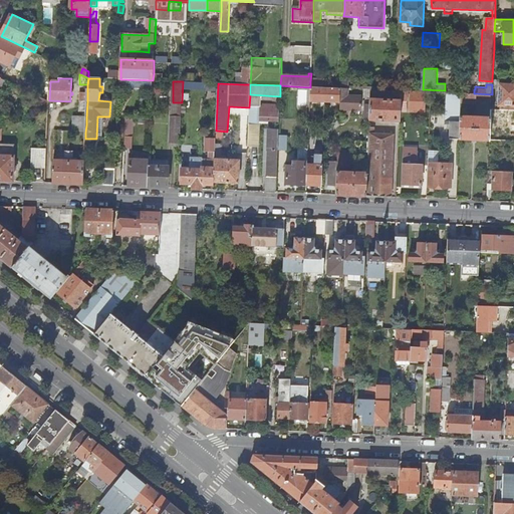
[(501,105),(501,110),(503,110),(513,110),(513,84),(500,84),(500,101),(496,101),(496,104),(500,104),(500,105),(501,105)]
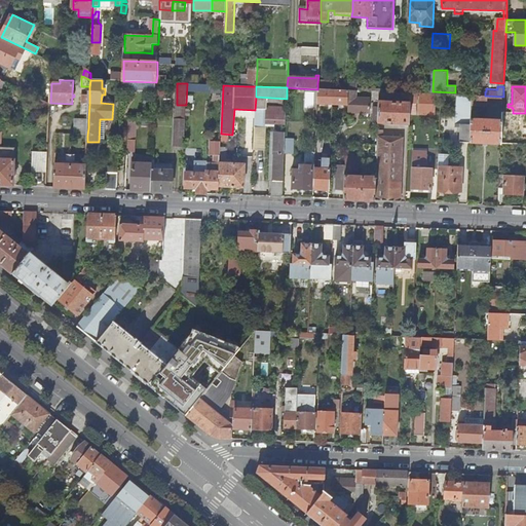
[(334,89),(330,89),(317,89),(317,94),(317,105),(333,105),(334,89)]
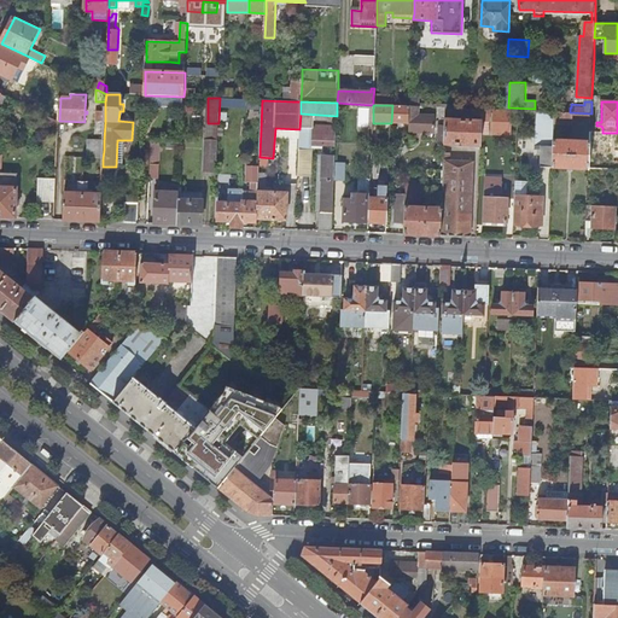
[(409,123),(409,106),(392,105),(391,123),(409,124),(409,123)]
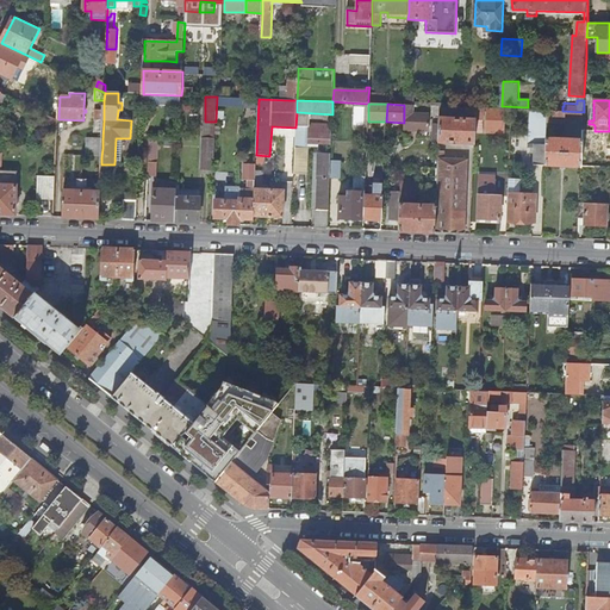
[(411,105),(404,105),(404,122),(410,122),(410,128),(429,129),(429,112),(411,111),(411,105)]
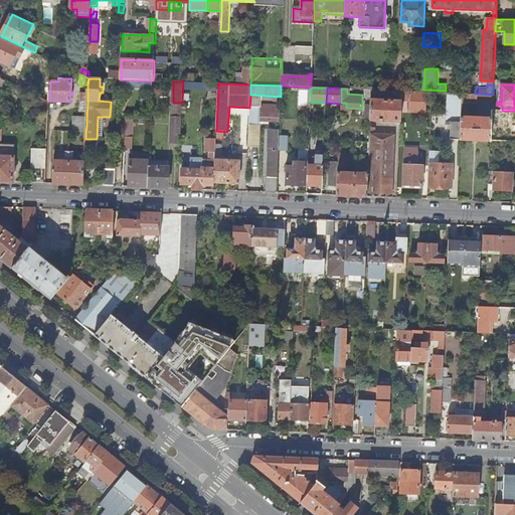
[(410,108),(426,109),(426,93),(411,93),(410,108)]
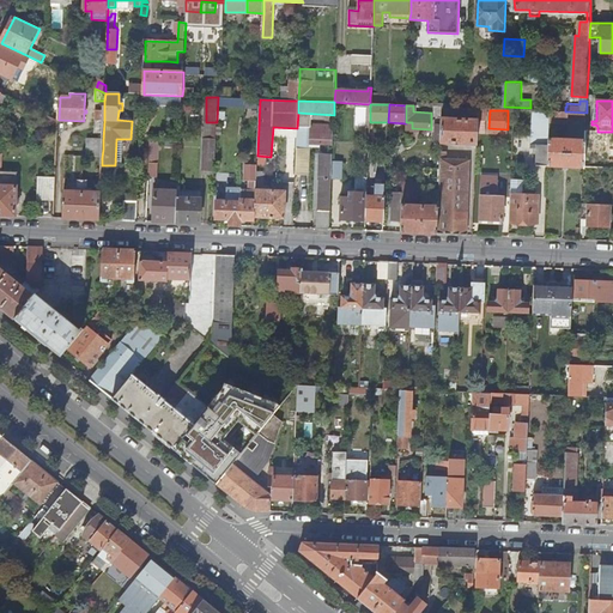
[(550,140),(550,123),(551,111),(533,110),(532,149),(534,149),(534,153),(538,155),(536,165),(548,167),(550,140)]
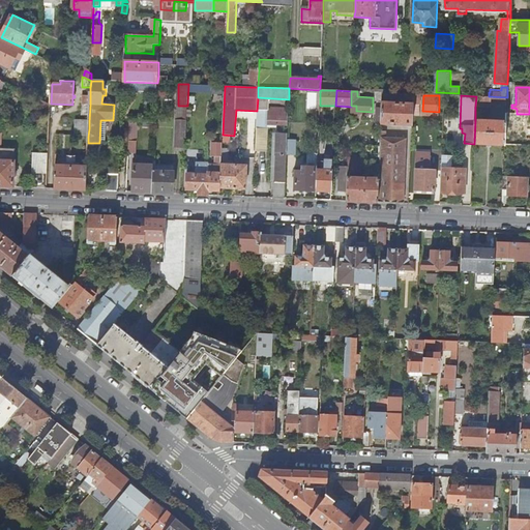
[(507,97),(489,96),(476,96),(475,107),(492,108),(492,102),(506,104),(507,97)]
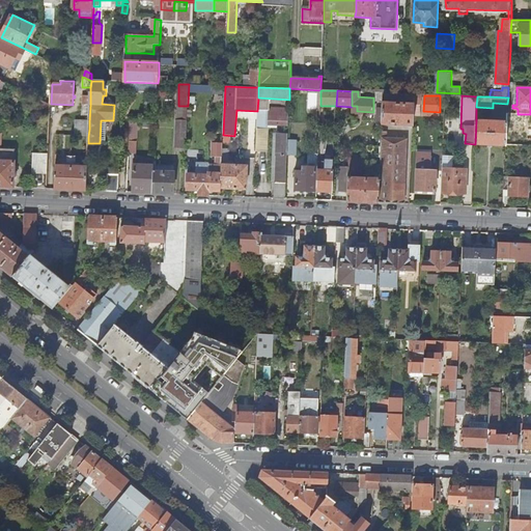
[(28,108),(32,115),(50,104),(42,100),(28,108)]
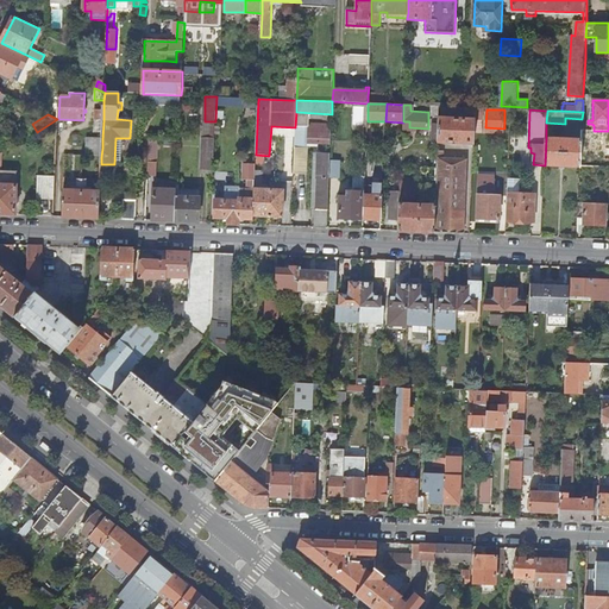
[(473,144),(475,127),(475,120),(439,119),(439,124),(438,142),(473,144)]
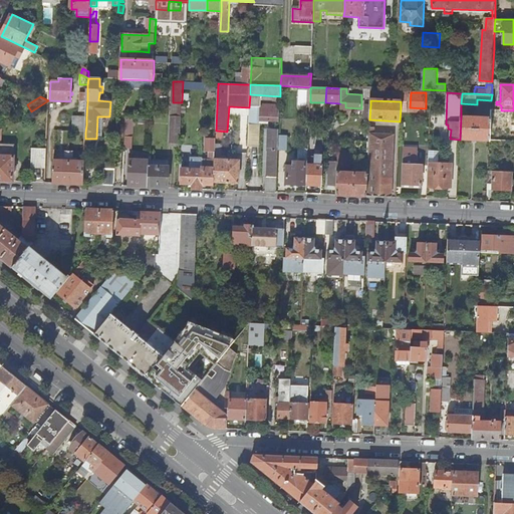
[(182,102),(173,102),(172,116),(182,116),(182,102)]
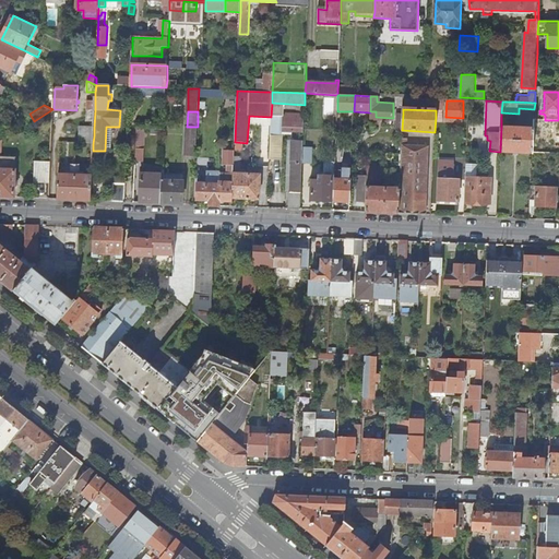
[(284,131),(304,132),(305,116),(284,115),(284,131)]
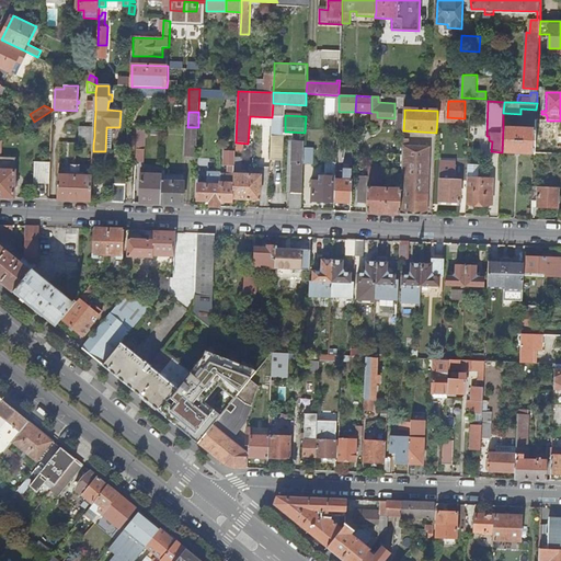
[(547,121),(536,119),(536,129),(535,152),(552,153),(553,134),(549,134),(549,121),(547,121)]
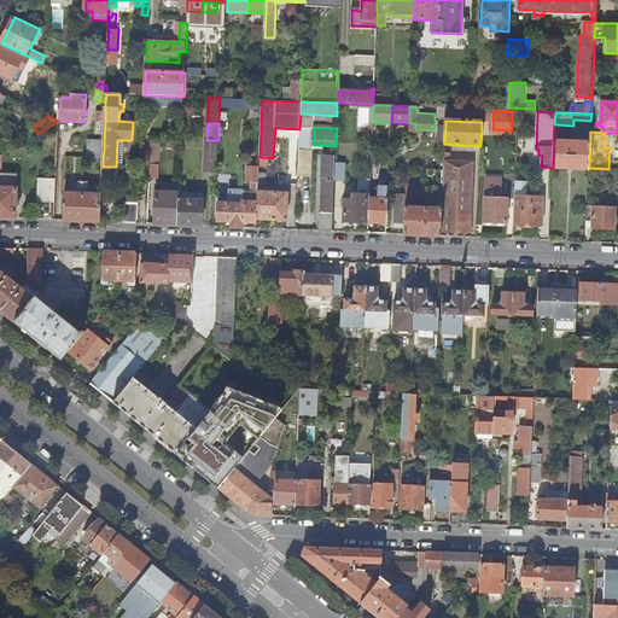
[(162,141),(152,140),(151,164),(161,165),(162,141)]
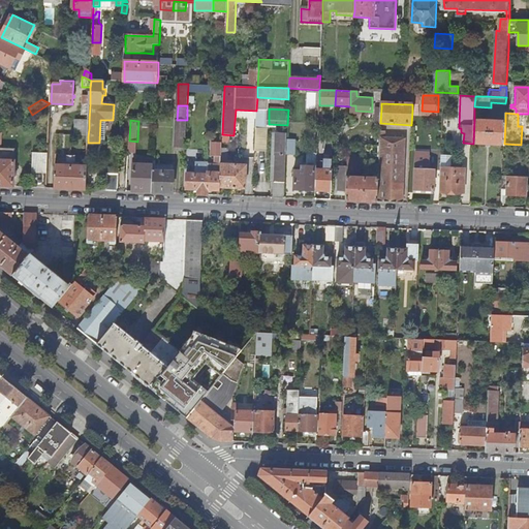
[(187,120),(177,120),(176,147),(186,147),(187,120)]
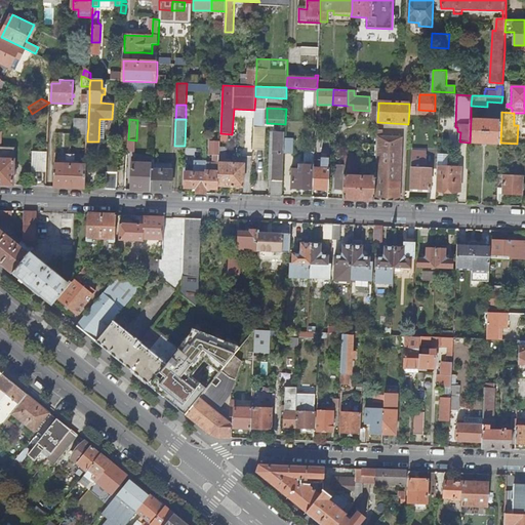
[(500,144),(500,143),(501,121),(471,120),(470,143),(500,144)]
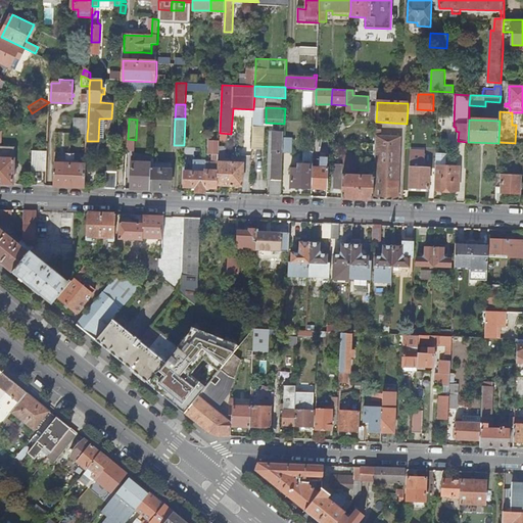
[(381,130),(376,130),(374,174),(373,199),(398,200),(401,137),(381,136),(381,130)]
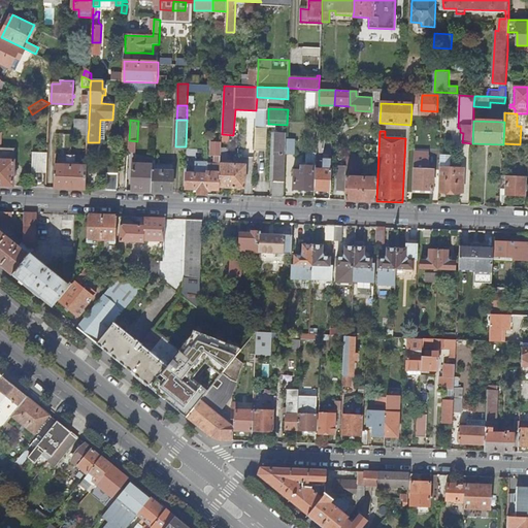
[(276,133),(274,182),(285,183),(287,134),(276,133)]
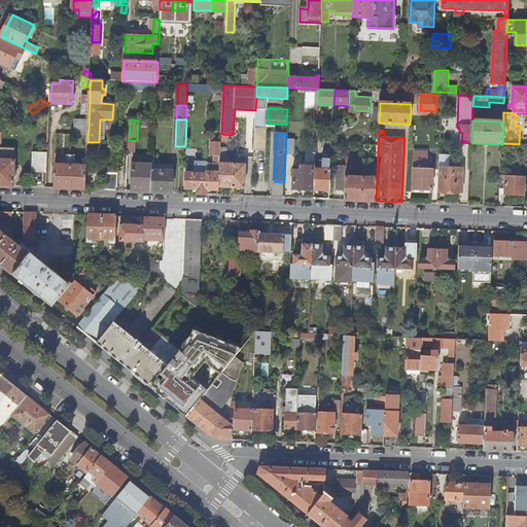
[(288,140),(287,153),(296,153),(296,140),(288,140)]
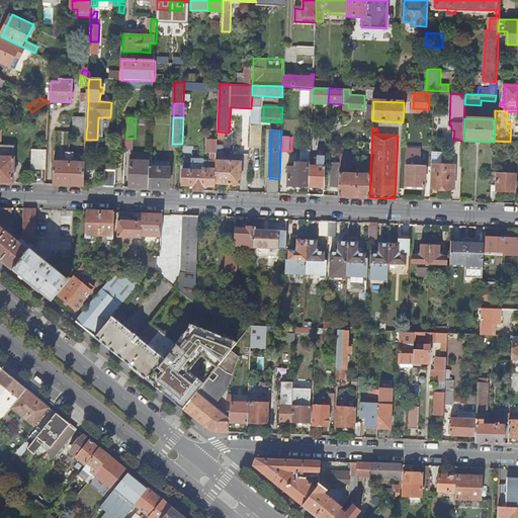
[(0,146),(0,182),(13,183),(15,147),(2,146),(0,146)]
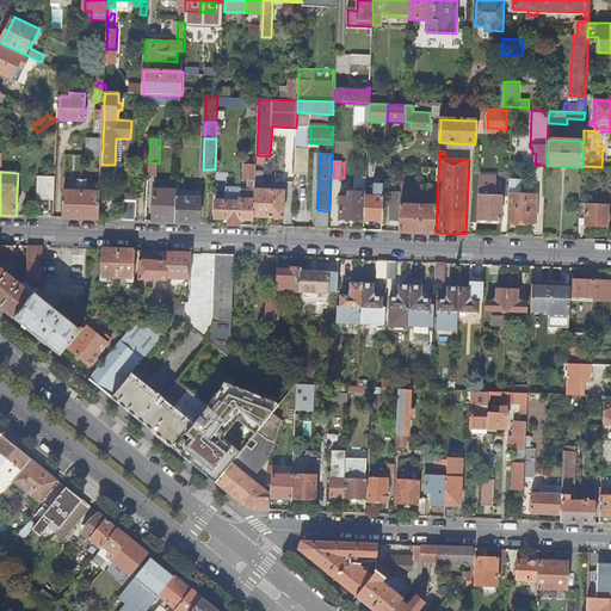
[(37,201),(55,202),(56,178),(38,177),(37,201)]
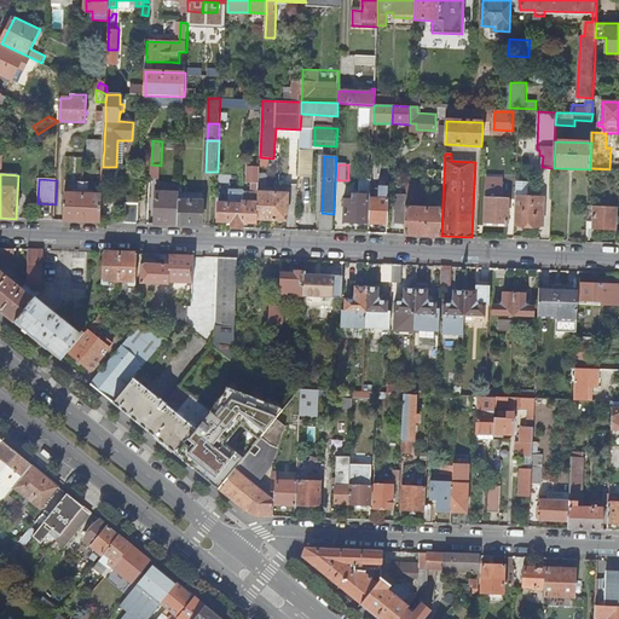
[(64,220),(100,223),(102,195),(87,195),(87,191),(88,190),(88,181),(79,181),(79,190),(80,191),(80,194),(65,194),(64,220)]
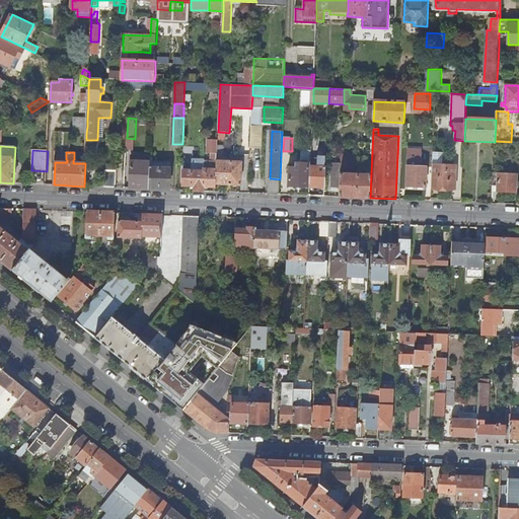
[(444,152),(433,152),(433,165),(443,165),(444,152)]
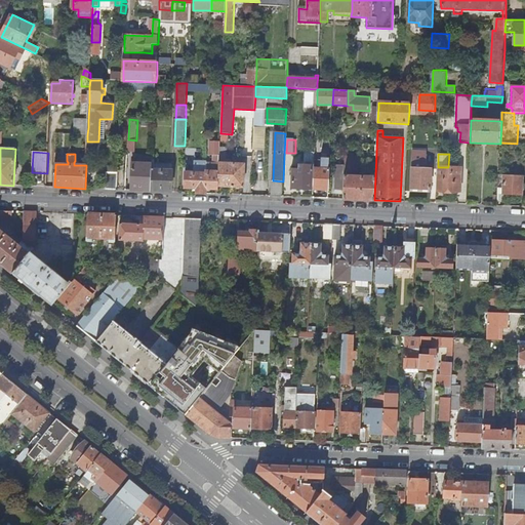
[(313,189),(314,168),(315,157),(305,157),(305,169),(292,168),(291,188),(313,189)]
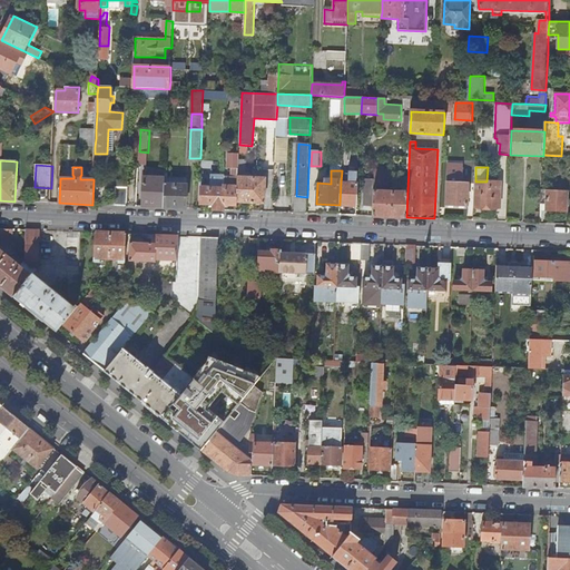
[(349,184),(341,183),(340,205),(356,206),(359,170),(349,170),(349,184)]
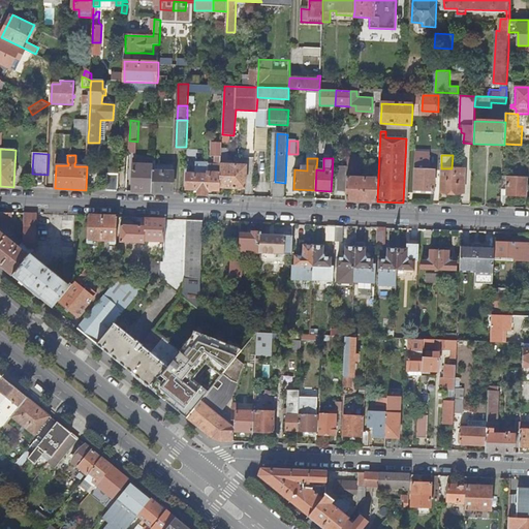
[(133,192),(153,192),(153,172),(154,165),(141,164),(141,160),(134,159),(133,192)]
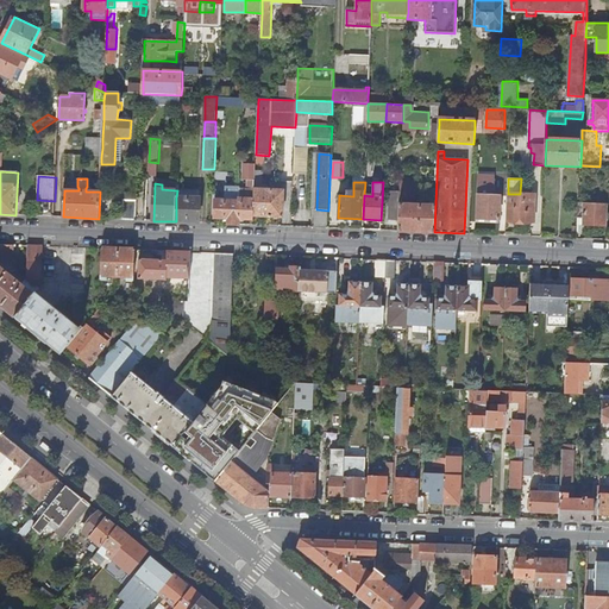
[(495,184),(478,183),(477,219),(500,220),(501,196),(494,196),(495,184)]
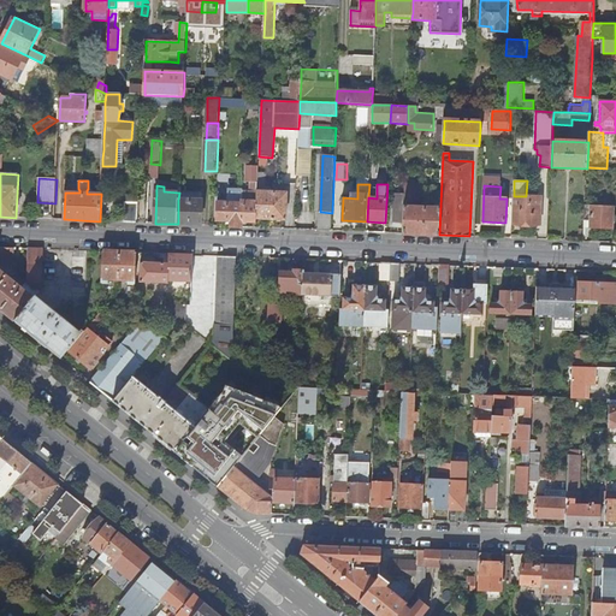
[(242,226),(242,221),(243,201),(243,191),(229,190),(229,201),(218,200),(218,220),(231,220),(231,226),(242,226)]
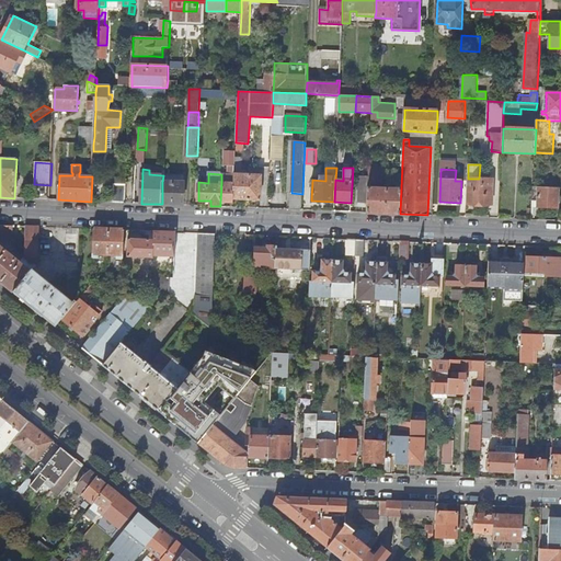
[(235,174),(235,183),(233,198),(260,201),(262,175),(235,174)]
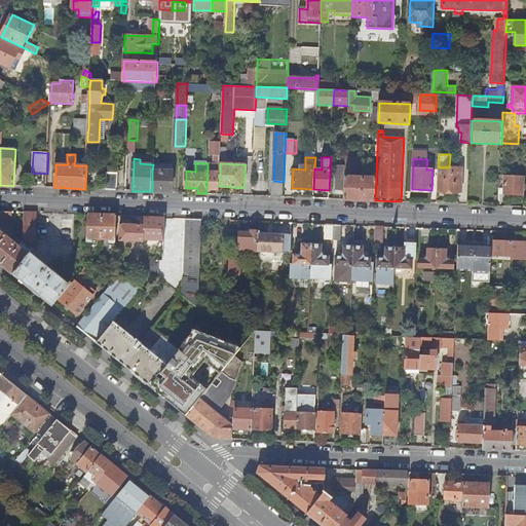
[(345,177),(345,171),(345,166),(337,165),(336,190),(344,190),(345,177)]
